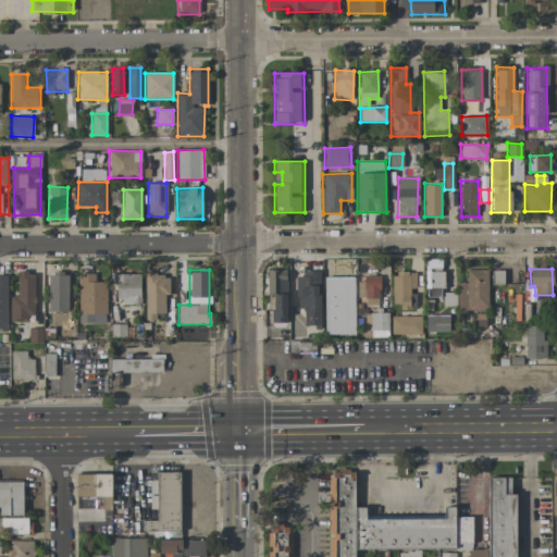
[(287,323),(286,270),(267,270),(268,295),(272,295),(273,323),(287,323)]
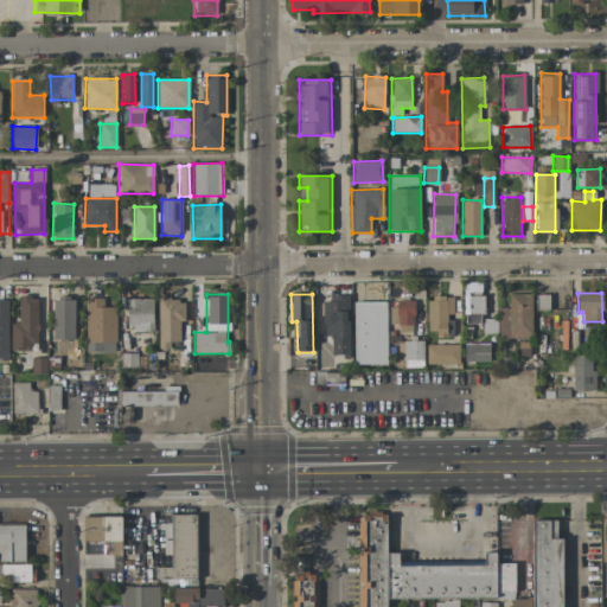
[(531,294),(509,294),(509,308),(498,308),(499,339),(531,338),(531,294)]
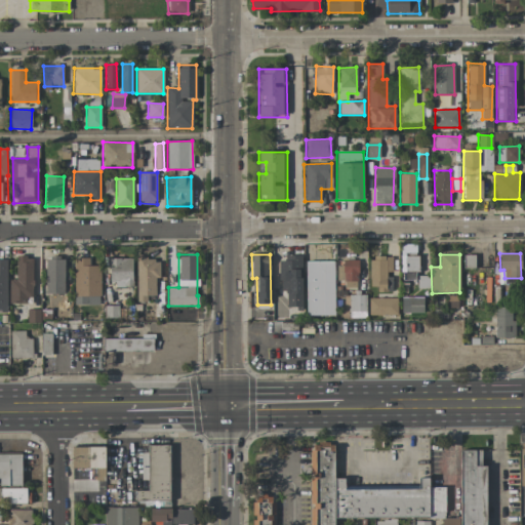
[(417,255),(404,255),(404,280),(417,280),(417,255)]
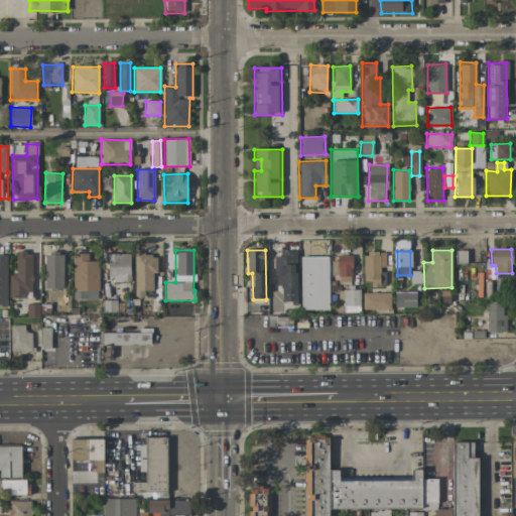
[(466,264),(467,251),(458,251),(457,263),(466,264)]
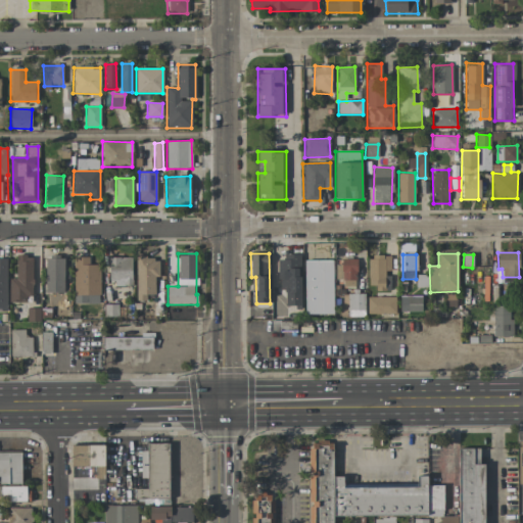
[(10,302),(32,302),(33,255),(16,255),(15,279),(10,278),(10,302)]
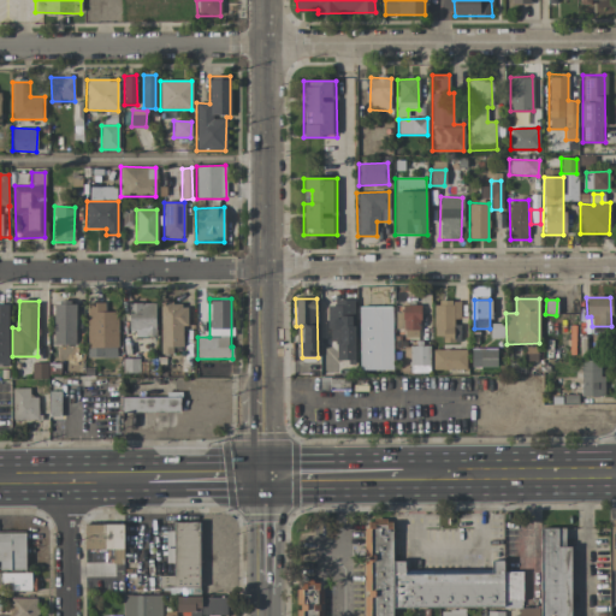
[(354,301),(327,302),(329,343),(336,342),(336,361),(355,360),(354,301)]
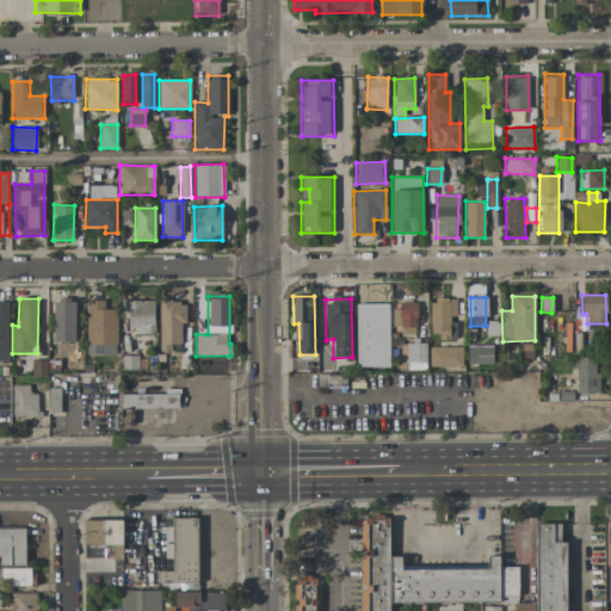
[(456,298),(431,298),(431,338),(456,338),(456,320),(456,298)]
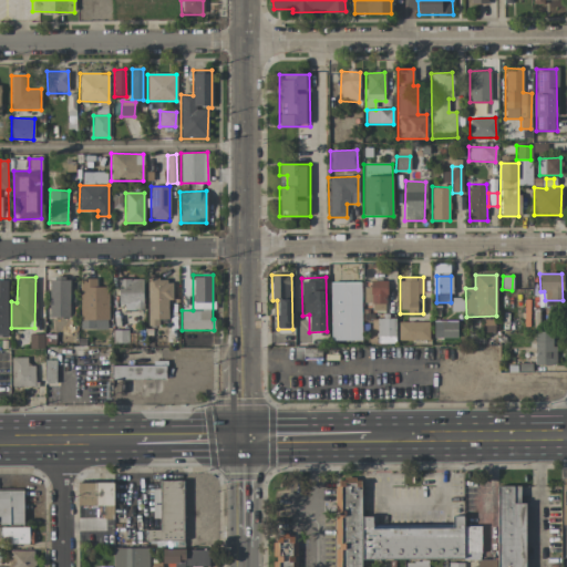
[(96,279),(81,279),(80,329),(107,330),(109,287),(96,287),(96,279)]
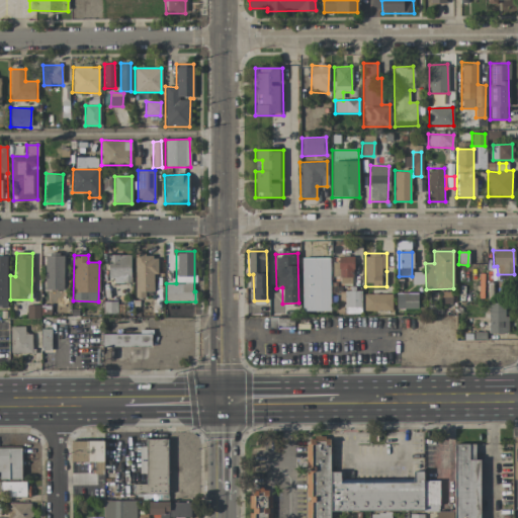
[(131,255),(107,255),(108,282),(131,281),(131,255)]
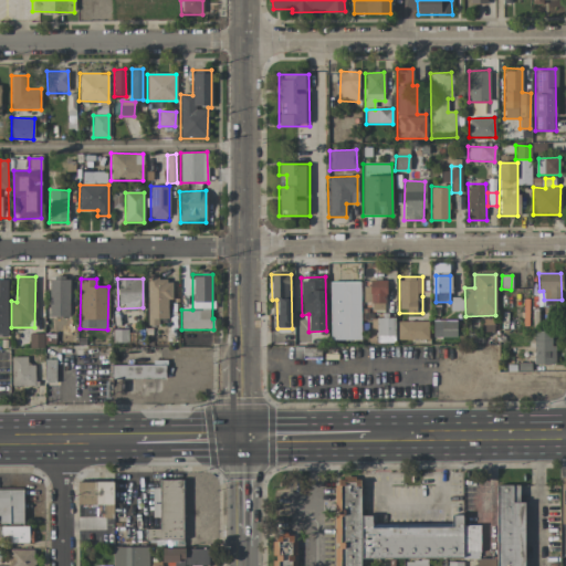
[(69,280),(49,280),(50,317),(70,317),(69,280)]
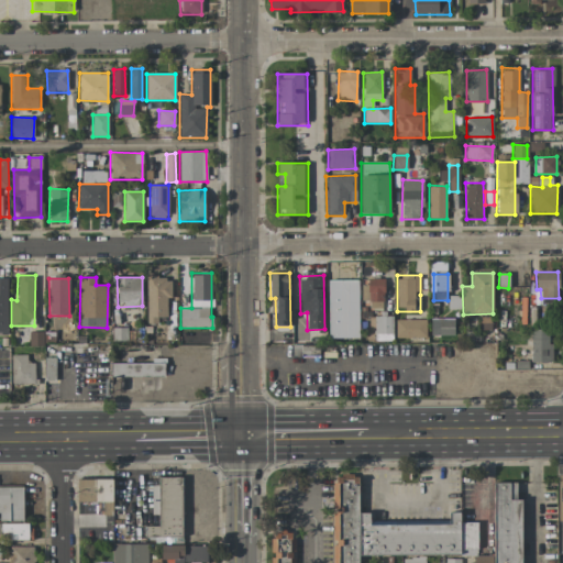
[(168,278),(145,278),(146,324),(157,324),(157,317),(169,317),(168,278)]
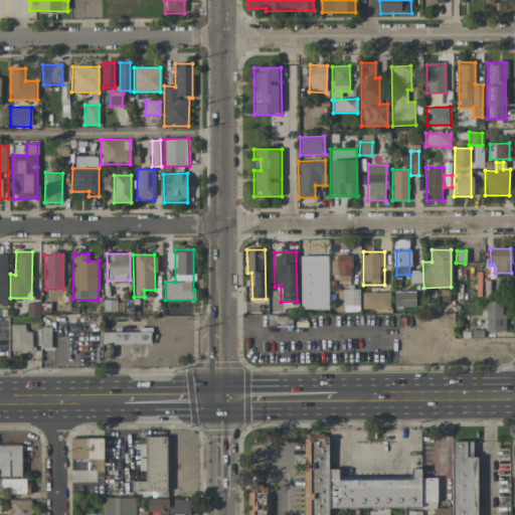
[(350,283),(351,255),(337,254),(337,283),(350,283)]
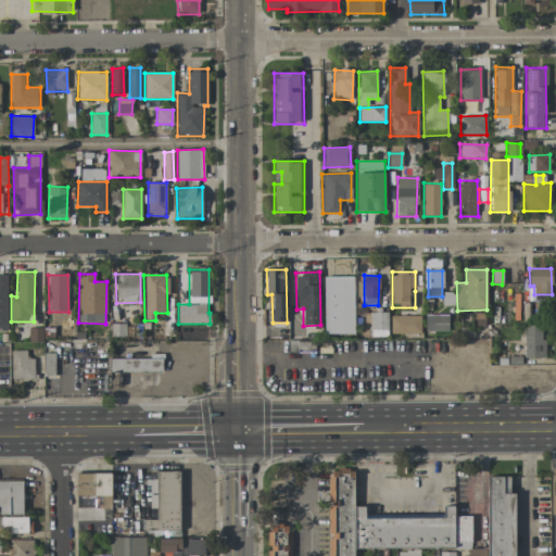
[(0,276),(10,276),(10,328),(0,328),(0,276)]
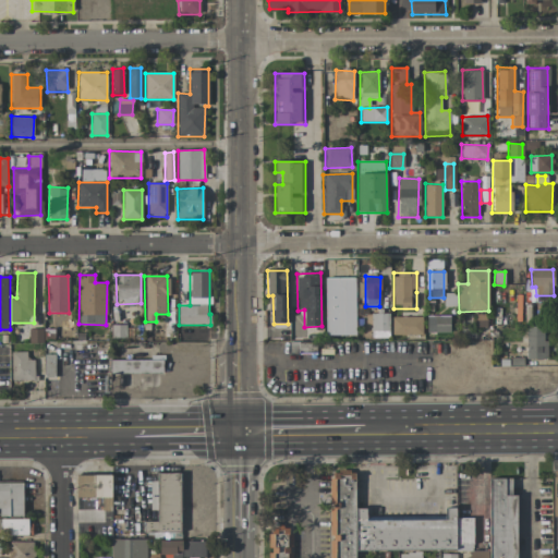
[(354,278),(325,278),(326,336),(355,335),(354,278)]
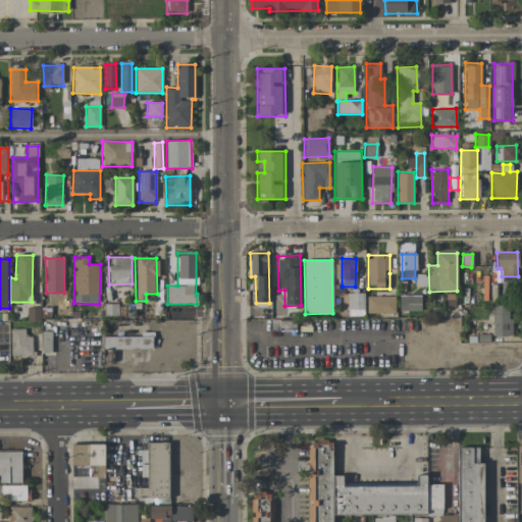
[(364,294),(348,293),(347,316),(363,316),(364,294)]
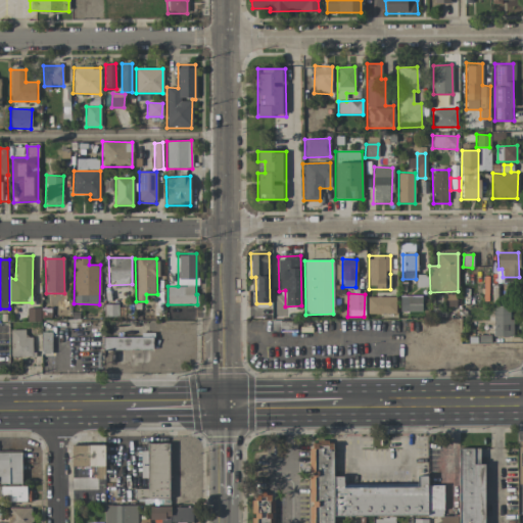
[(367,314),(395,315),(395,297),(368,297),(367,314)]
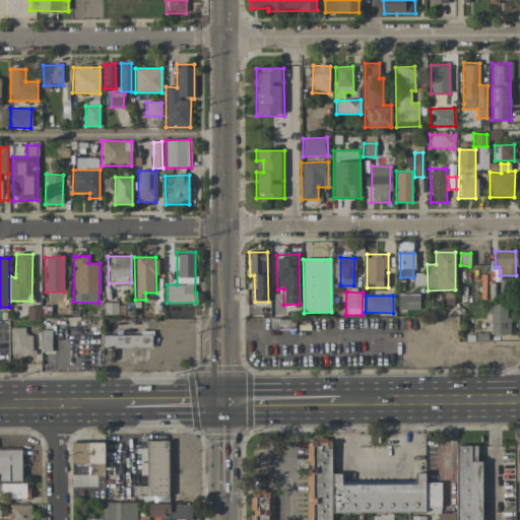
[(403,310),(418,310),(419,296),(403,296),(403,310)]
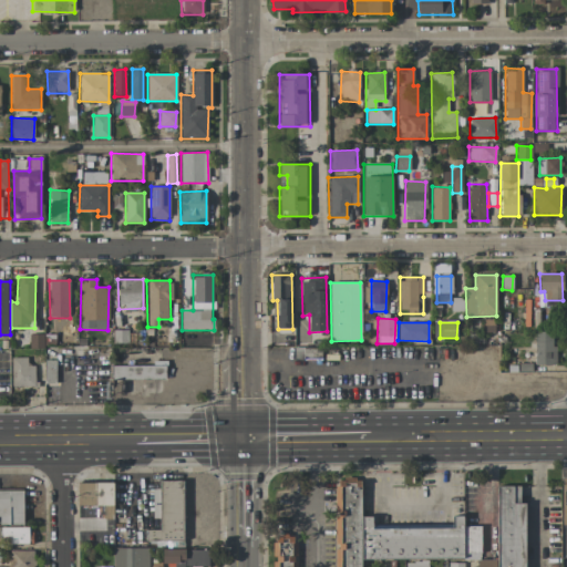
[(113,343),(131,343),(131,330),(113,330),(113,343)]
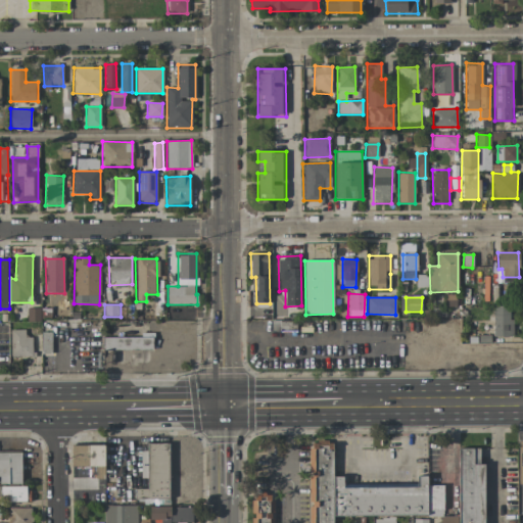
[(493,337),(512,336),(511,305),(492,306),(493,337)]
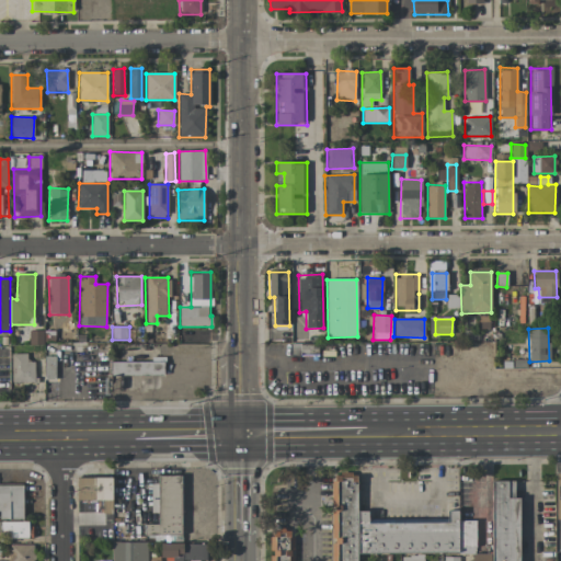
[(0,365),(0,389),(9,389),(9,347),(0,346),(0,365)]
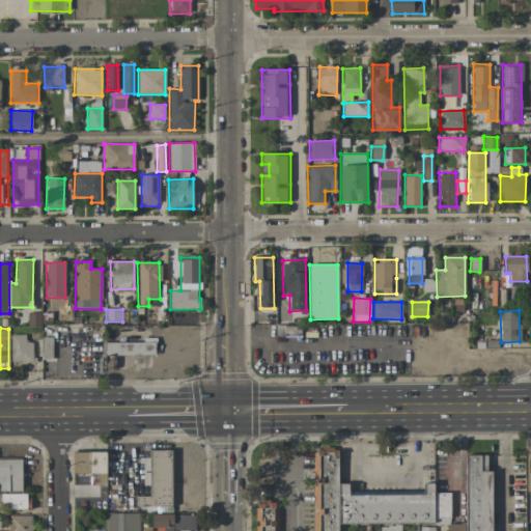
[(32,341),(26,342),(25,334),(10,335),(11,363),(33,362),(32,341)]
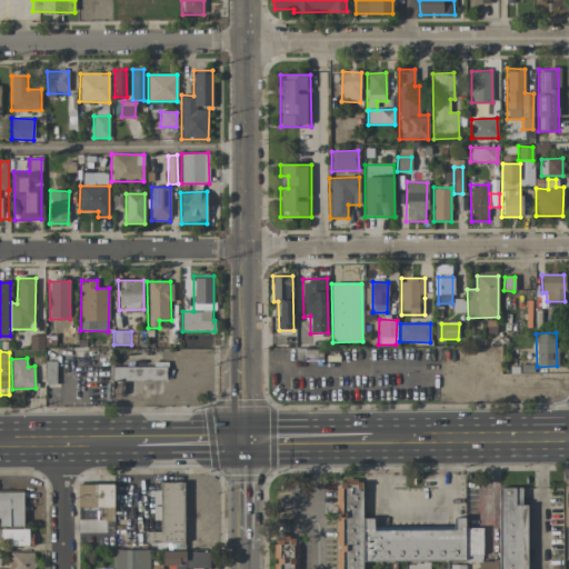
[(45,385),(57,385),(57,361),(45,361),(45,385)]
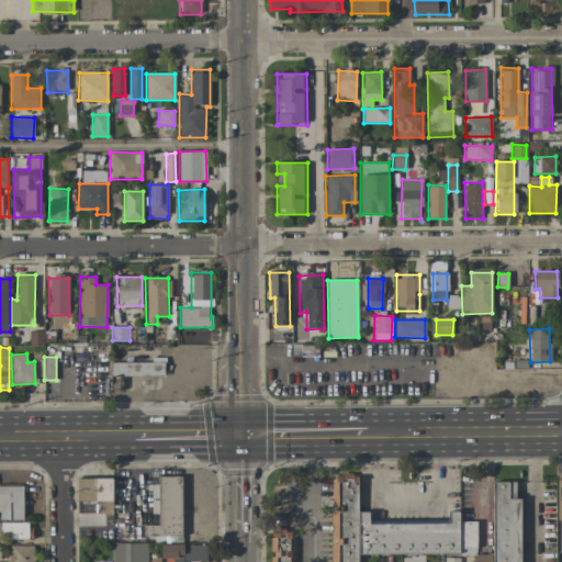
[(111,363),(111,377),(165,375),(165,358),(152,358),(152,362),(111,363)]
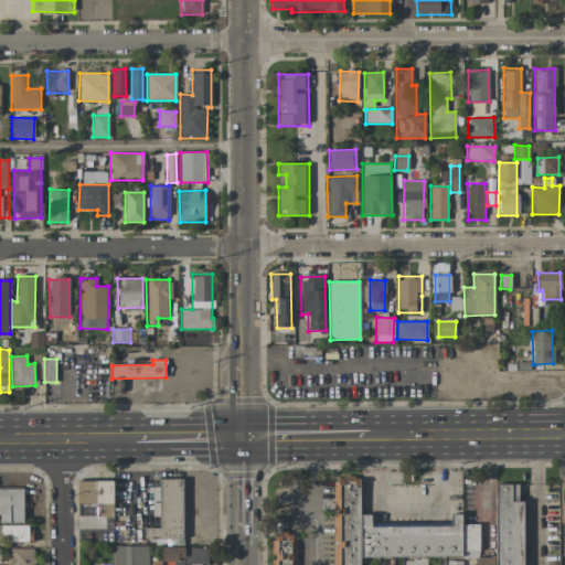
[(360,556),(359,564),(333,564),(334,477),(360,477),(360,514),(371,514),(371,525),(450,526),(450,513),(461,513),(461,523),(478,523),(478,557),(360,556)]
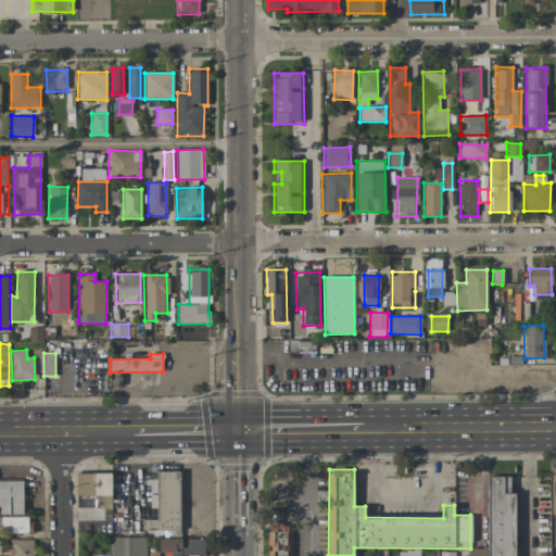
[(180,530),(179,471),(156,471),(156,520),(143,520),(143,531),(180,530)]
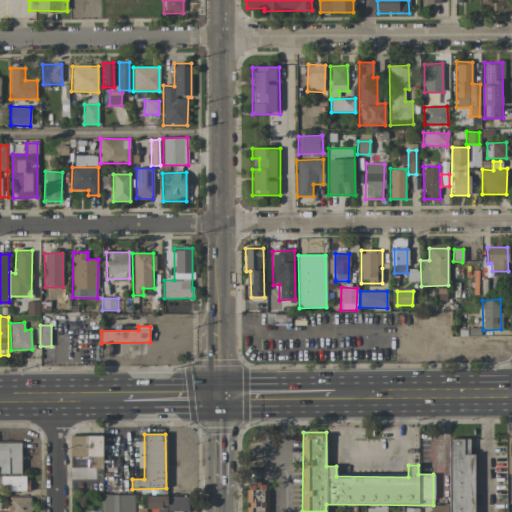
[(102,436),(70,436),(70,457),(92,457),(92,469),(102,469),(102,436)]
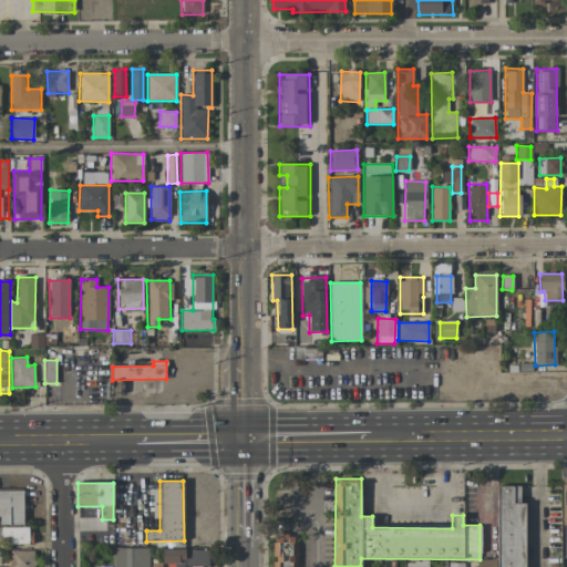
[(496,566),(496,486),(519,486),(519,503),(524,503),(524,566),(496,566)]
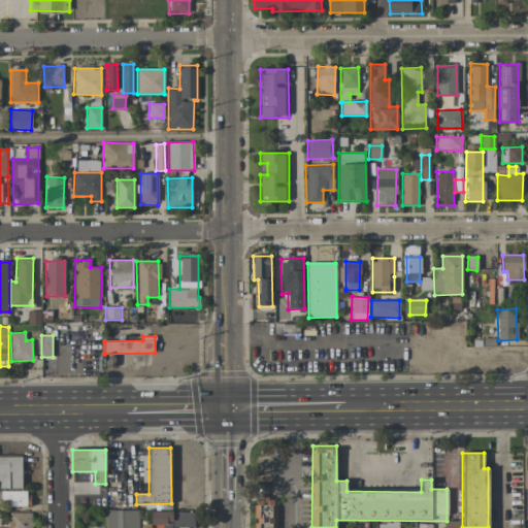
[(25,489),(1,489),(1,481),(0,481),(0,457),(25,457),(25,489)]
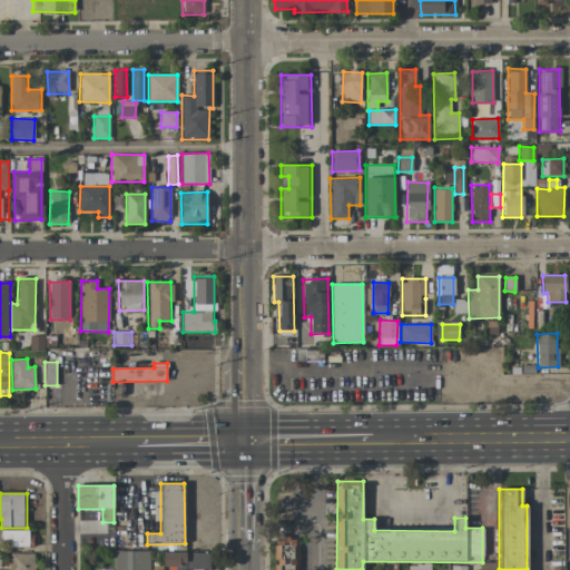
[(31,547),(0,547),(0,530),(31,530),(31,547)]
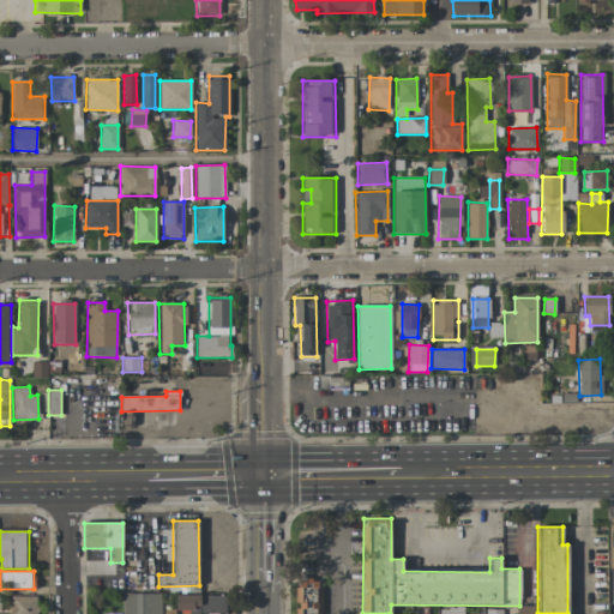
[(295,613),(320,613),(320,582),(296,582),(295,613)]
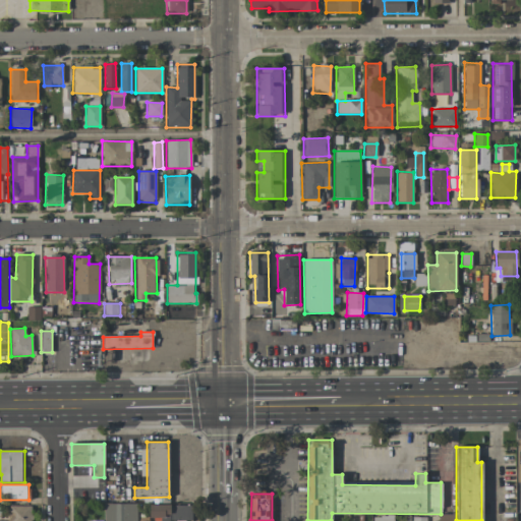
[(136,520),(136,504),(103,504),(103,520),(136,520)]
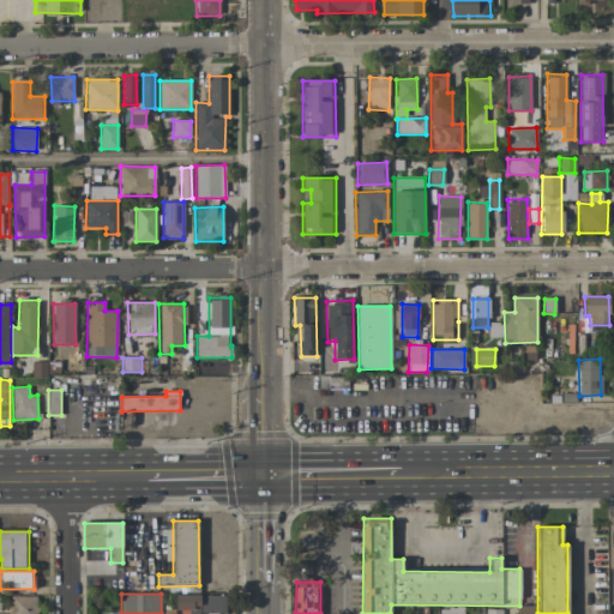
[(226,613),(226,595),(176,595),(175,612),(226,613)]
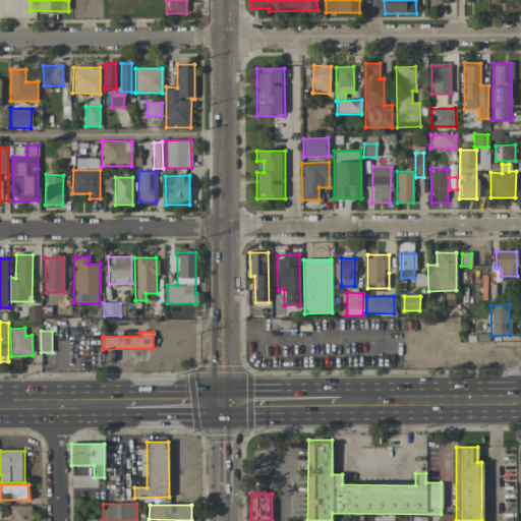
[(30,520),(31,506),(7,507),(7,520),(30,520)]
